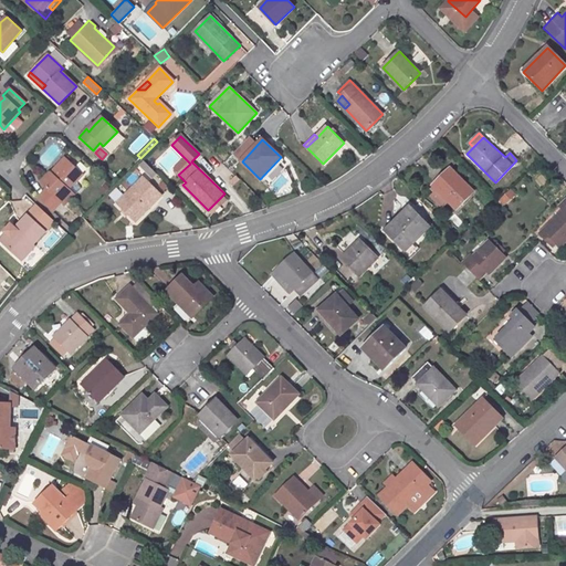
[(51,211),(61,201),(65,206),(80,189),(74,184),(83,176),(69,163),(71,160),(67,157),(64,159),(64,158),(41,184),(46,188),(37,198),(51,211)]
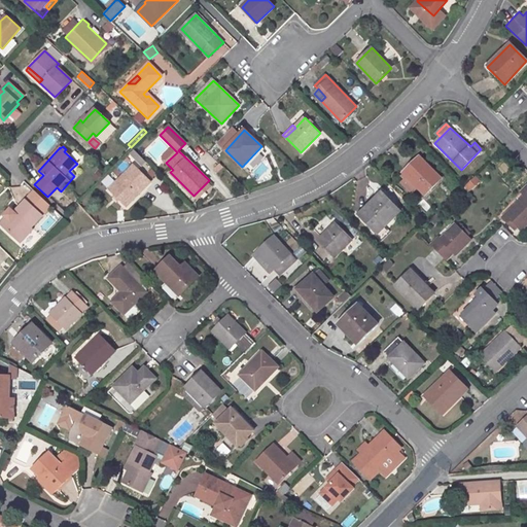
[(129,152),(140,164),(145,161),(133,148),(129,152)]
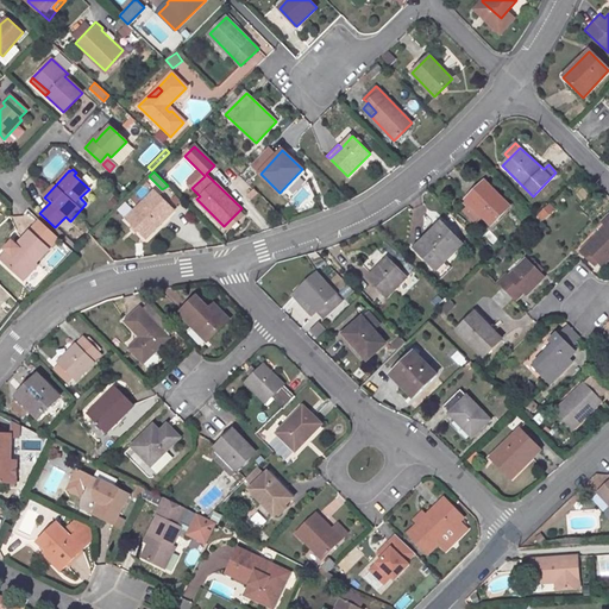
[(483,217),(491,225),(510,206),(485,181),(466,201),(471,206),(469,208),(476,215),(478,212),(483,217)]
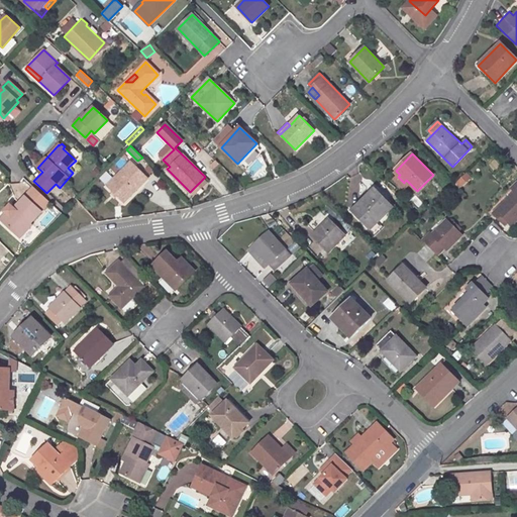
[(256,161),(247,170),(253,176),(263,167),(256,161)]
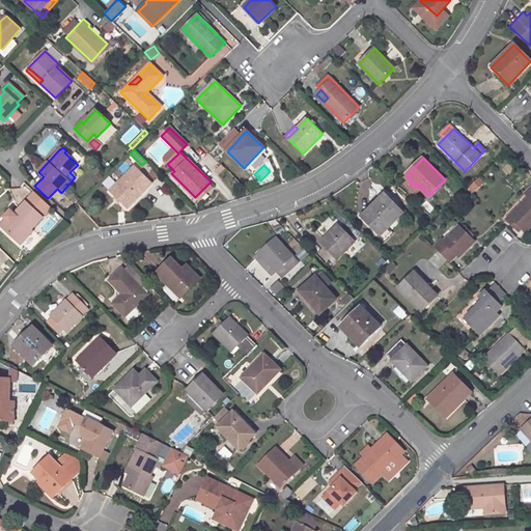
[(135,166),(110,191),(128,208),(152,184),(135,166)]
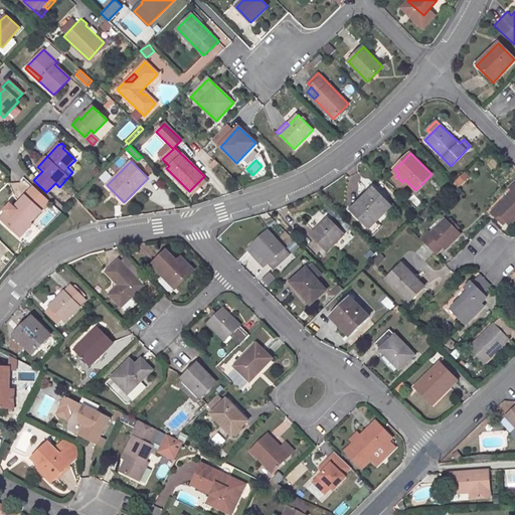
[(107,171),(99,176),(103,182),(111,177),(107,171)]
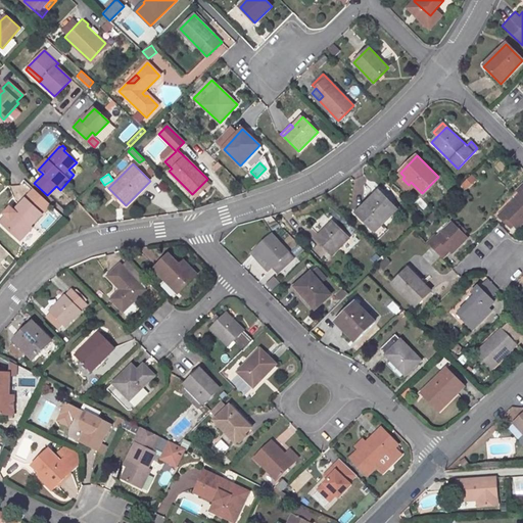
[(471,174),(460,186),(466,191),(477,180),(471,174)]
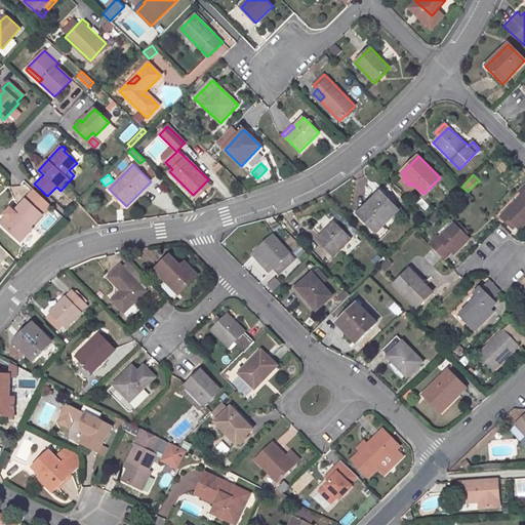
[(400,183),(410,193),(416,187),(412,183),(410,186),(404,179),(406,177),(405,176),(400,183)]
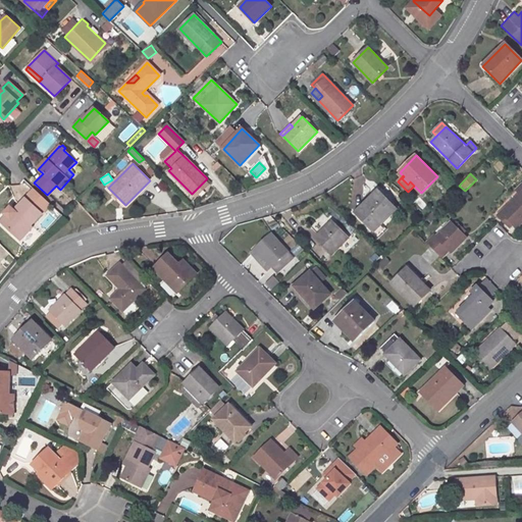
[(198,196),(208,185),(205,180),(194,192),(198,196)]
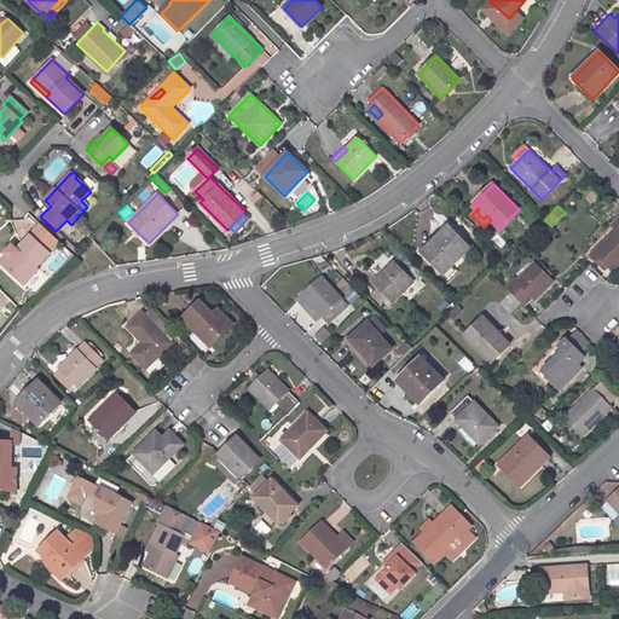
[(602,261),(607,266),(612,271),(618,262),(618,218),(612,225),(617,230),(590,255),(599,265),(602,261)]
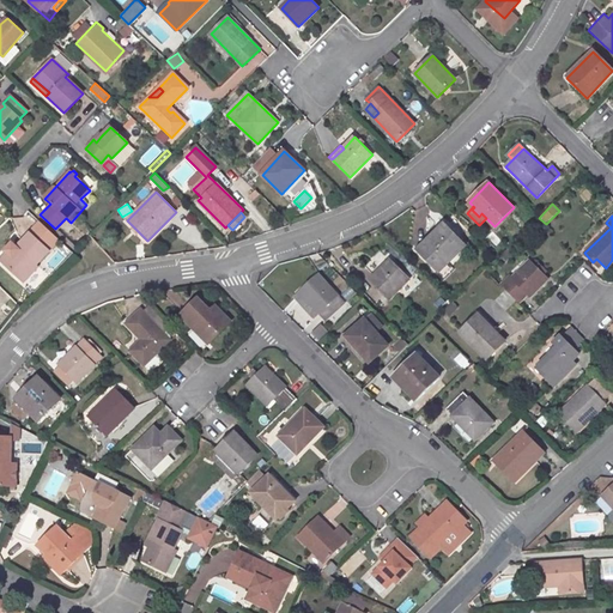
[(0,261),(22,281),(37,266),(35,263),(58,240),(38,222),(28,232),(29,234),(16,248),(11,243),(4,252),(5,253),(0,258),(0,261)]
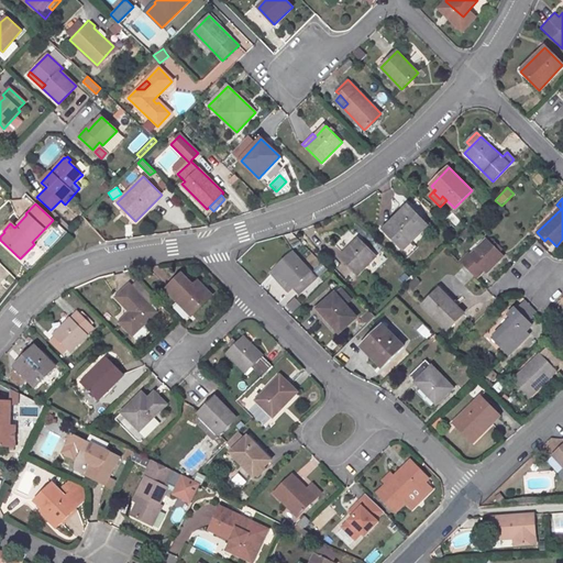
[(403,217),(386,233),(404,250),(428,227),(408,207),(400,214),(403,217)]
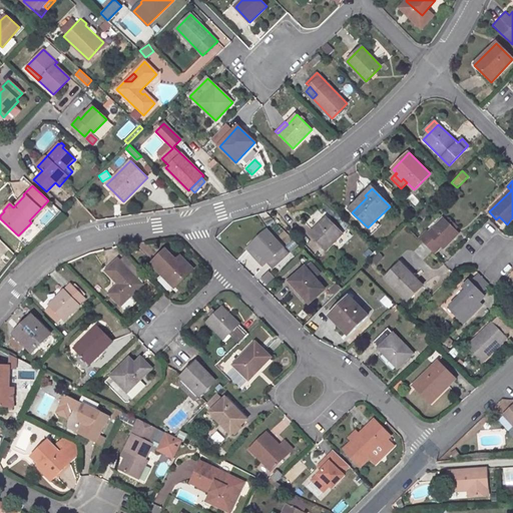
[(363,192),(348,207),(352,212),(367,197),(365,195),(363,192)]
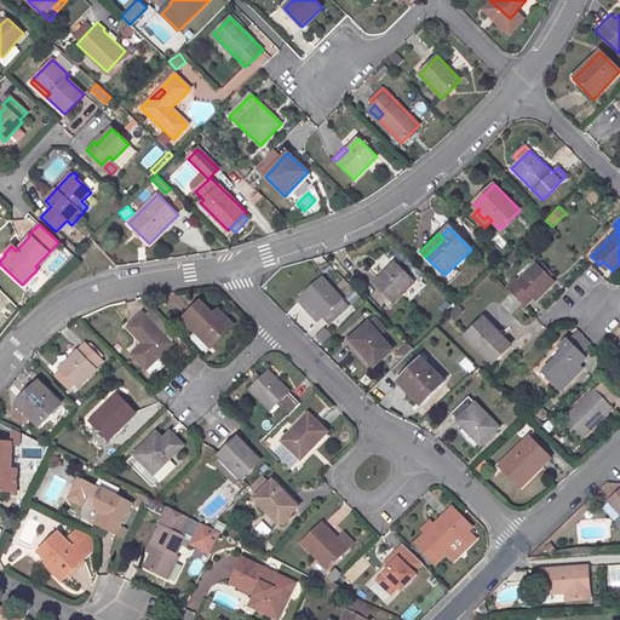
[(414,282),(394,263),(385,254),(369,270),(378,279),(374,282),(394,303),(414,282)]
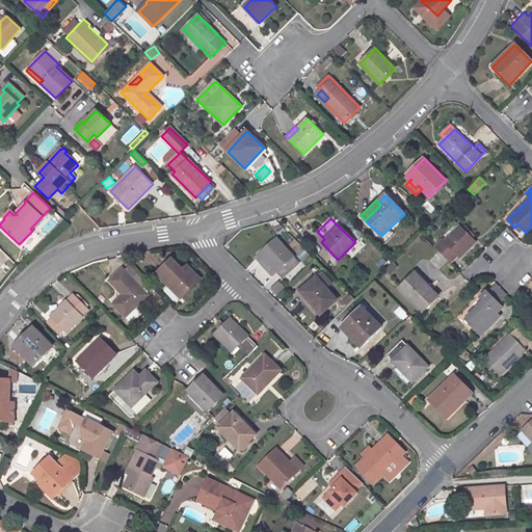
[(470,236),(466,232),(460,225),(445,241),(443,239),(435,247),(451,263),(457,256),(459,258),(475,242),(470,236)]
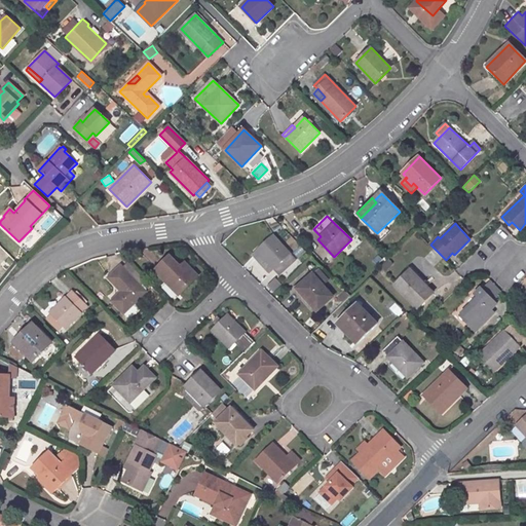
[(273,235),(258,250),(279,274),(295,260),(273,235)]
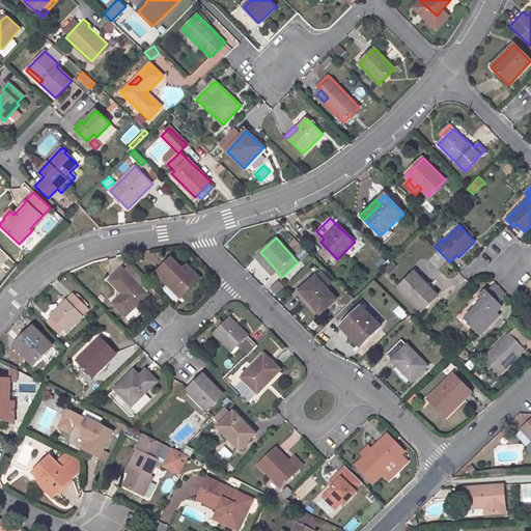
[(200,279),(187,267),(183,270),(171,259),(158,273),(180,297),(200,279)]
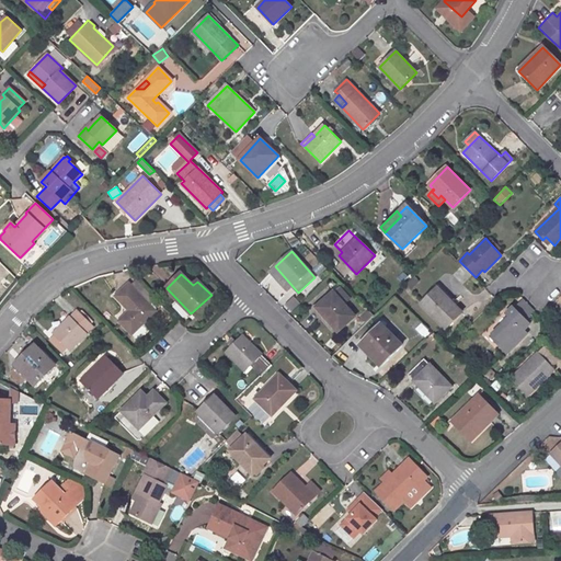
[(130,285),(155,310),(162,302),(138,277),(130,285)]
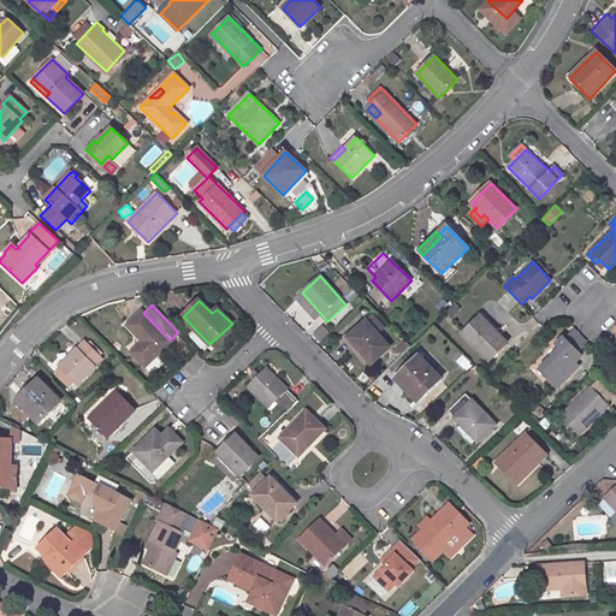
[(171,342),(170,341),(143,313),(141,311),(128,325),(142,341),(130,353),(144,367),(171,342)]
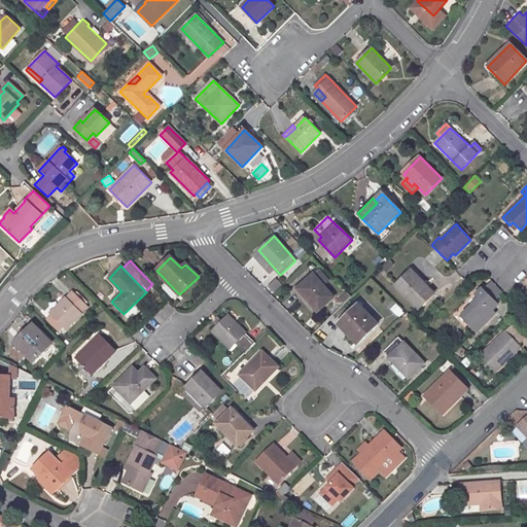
[(433,294),(412,271),(396,286),(419,309),(433,294)]
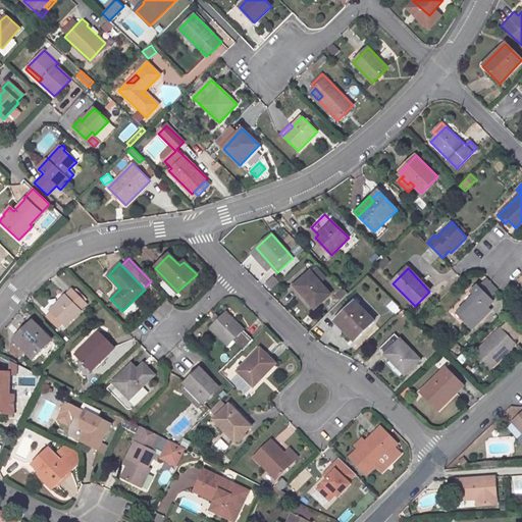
[(311,272),(295,286),(314,309),(330,295),(311,272)]
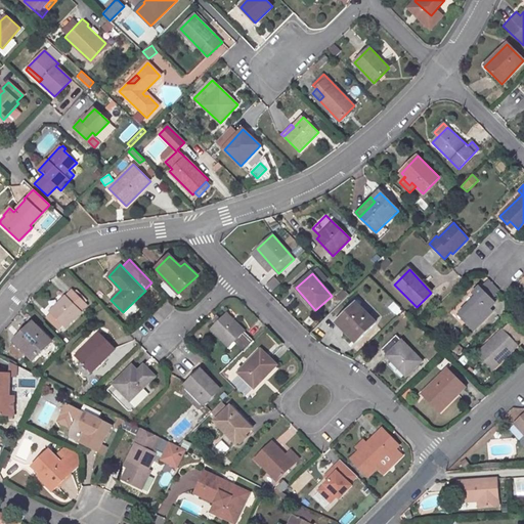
[(273,278),(266,285),(272,290),(278,284),(273,278)]
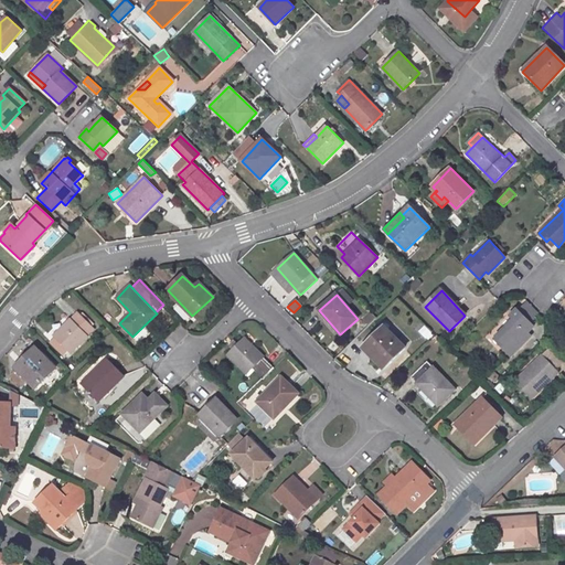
[(513,319),(494,339),(511,355),(531,337),(528,333),(534,327),(516,309),(510,316),(513,319)]
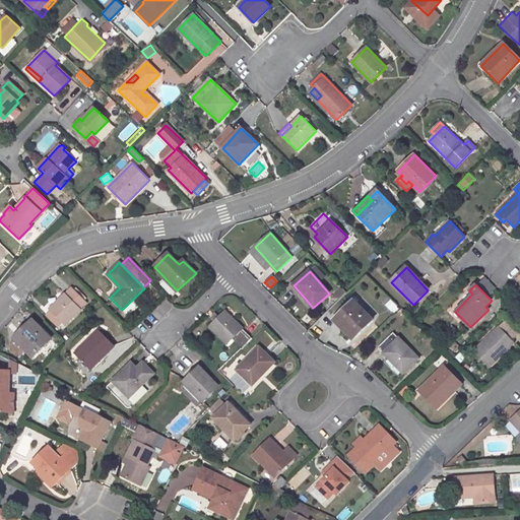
[(72,287),(51,309),(65,324),(80,309),(80,308),(86,302),(72,287)]
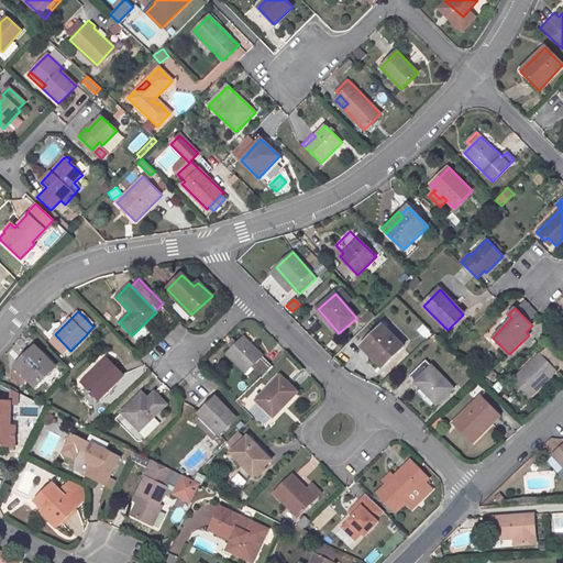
[(383,324),(363,344),(385,366),(405,346),(383,324)]
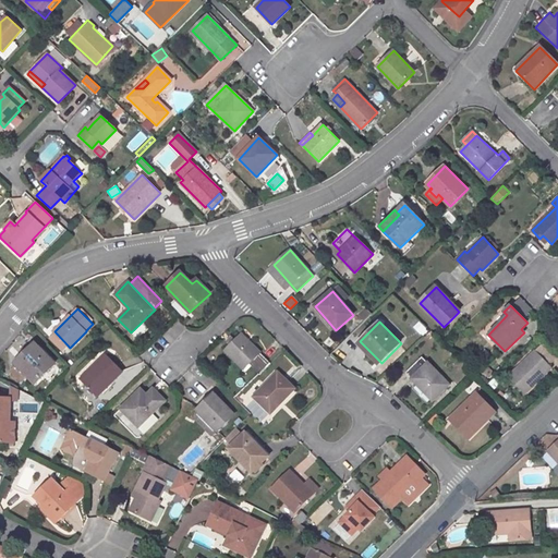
[(231,344),(226,350),(244,368),(250,363),(261,374),(271,363),(242,335),(235,340),(231,344)]
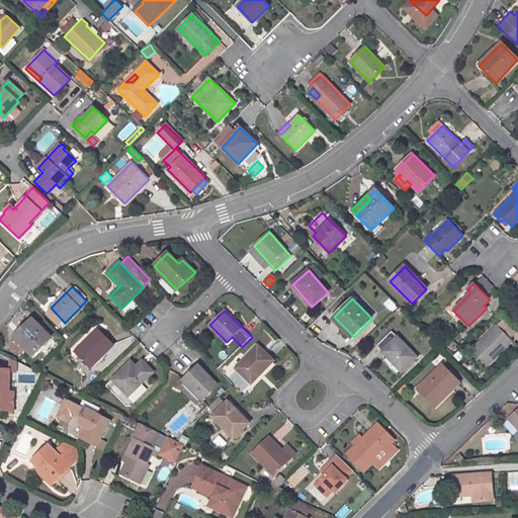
[(32,355),(51,337),(32,319),(25,327),(26,328),(16,339),(32,355)]
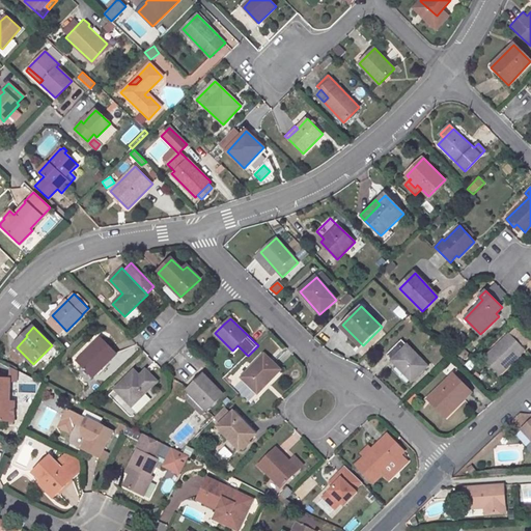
[(509,334),(484,358),(499,374),(525,350),(509,334)]
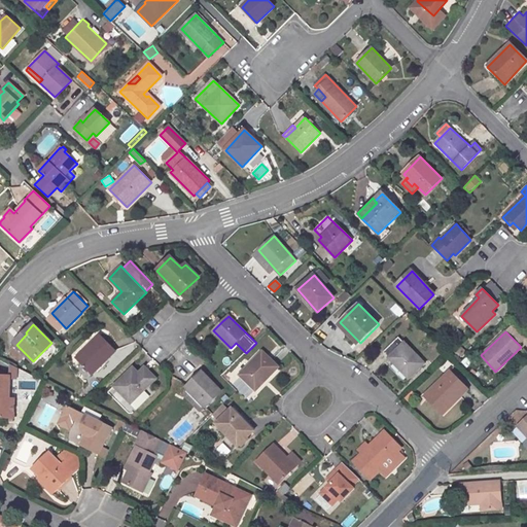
[(93,375),(116,350),(101,335),(76,358),(93,375)]
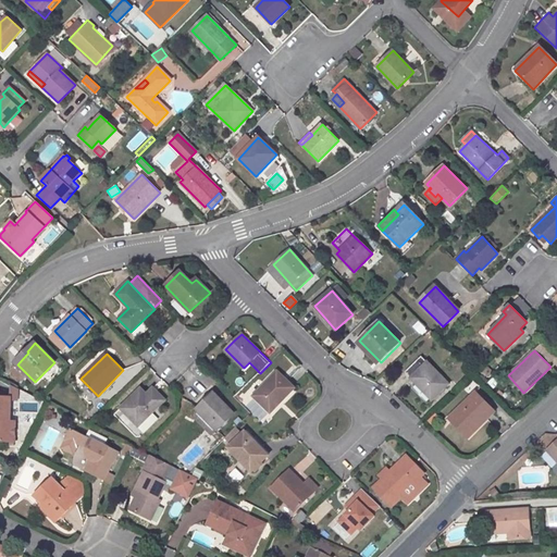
[(448,384),(422,357),(405,372),(431,400),(448,384)]
